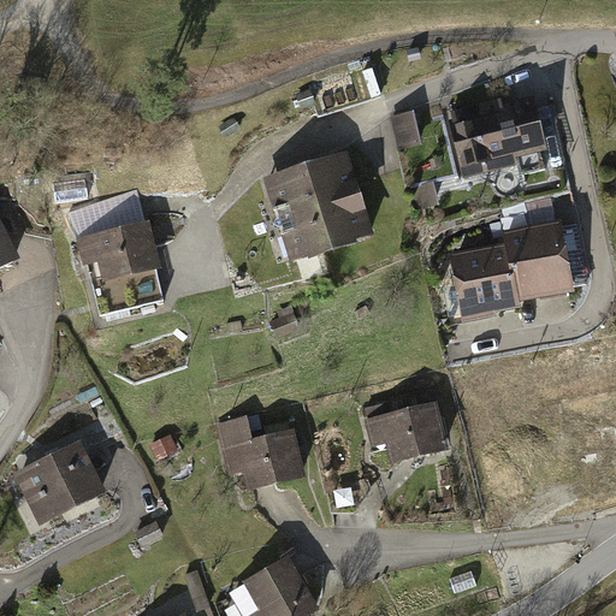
[(452,120),(448,122),(463,179),(516,166),(515,159),(548,150),(533,98),(502,105),(501,99),(450,112),(452,120)]
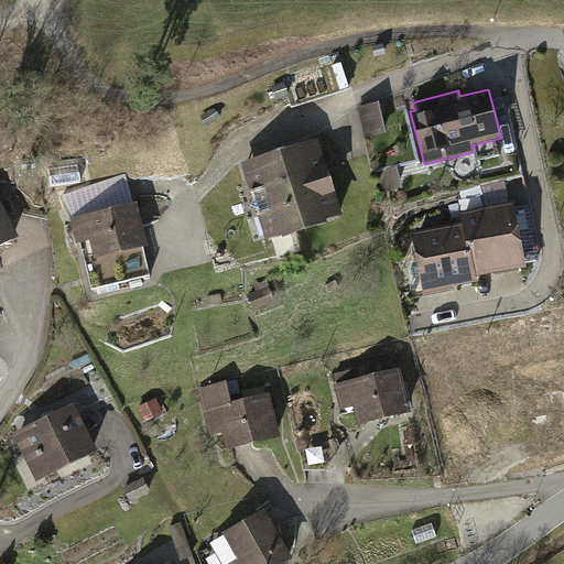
[(359,107),(368,136),(391,129),(382,100),(359,107)]
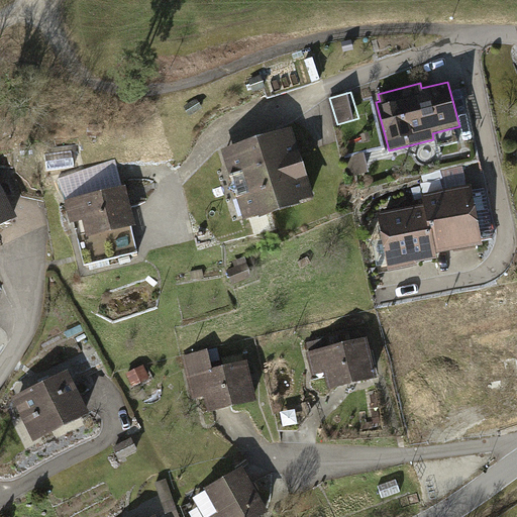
[(291,128),(221,149),(242,220),(257,215),(259,218),(299,205),(298,203),(313,198),(291,128)]
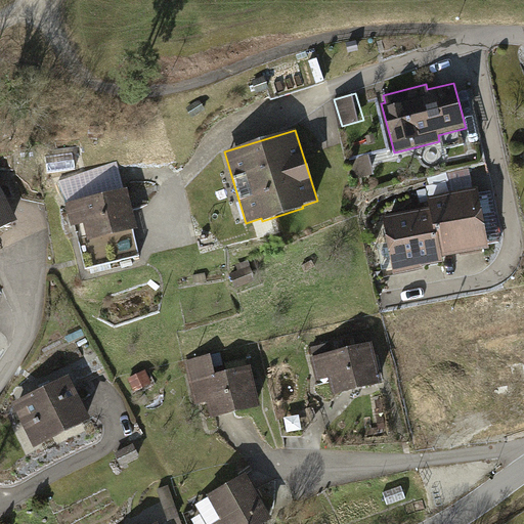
[(429,208),(382,216),(392,275),(421,270),(420,267),(442,263),(441,258),(488,250),(477,187),(427,197),(429,208)]
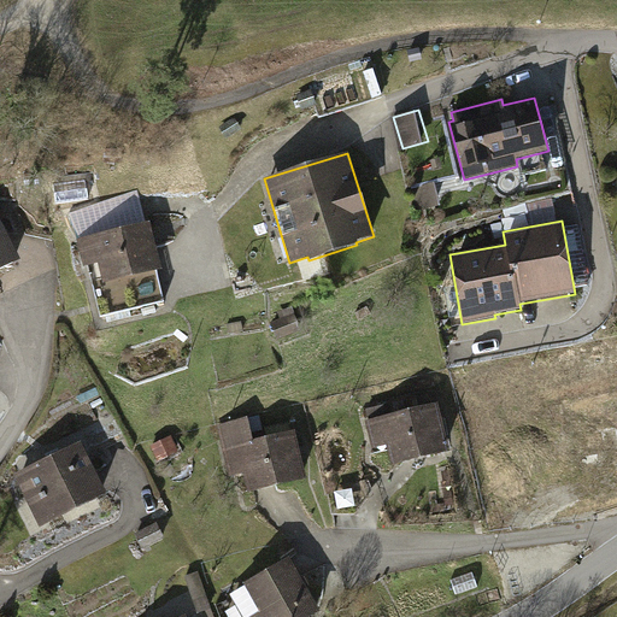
[(0,223),(0,268),(18,259),(0,223)]
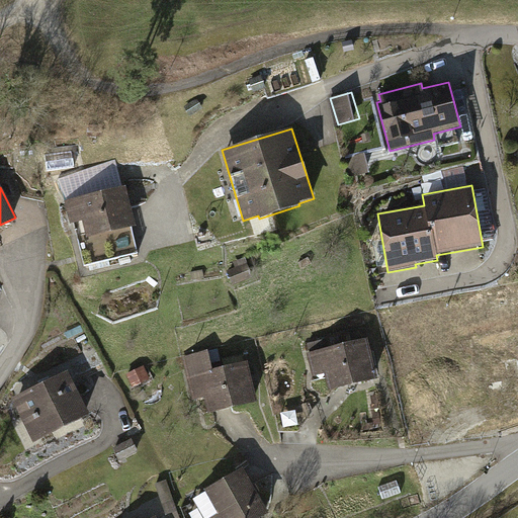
[(124,187),(64,201),(69,225),(74,224),(84,266),(137,253),(131,227),(134,227),(124,187)]
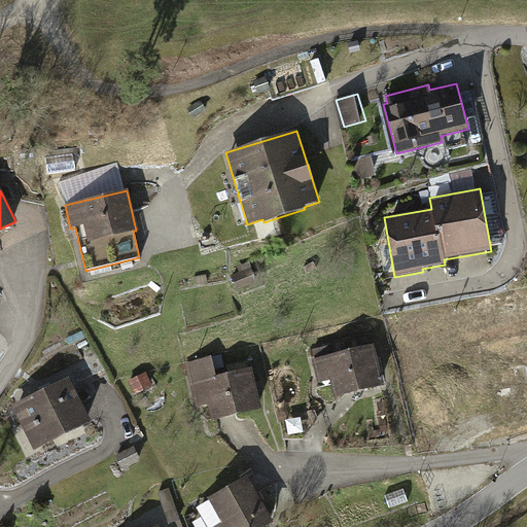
[(373,345),(311,360),(317,384),(329,381),(334,398),(384,386),(373,345)]
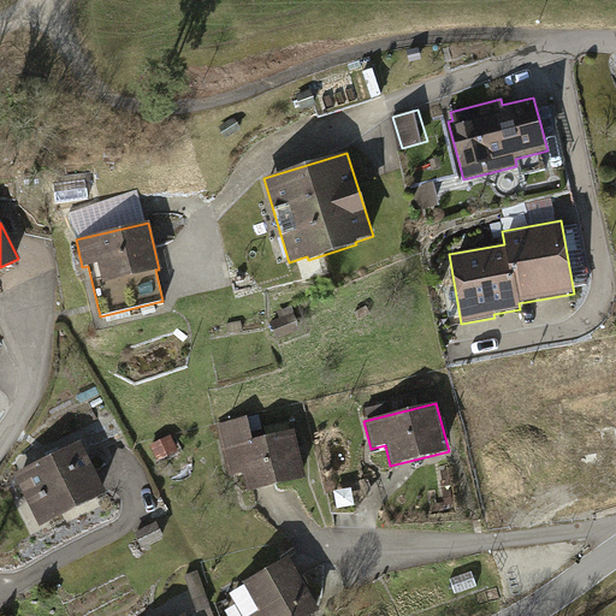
[(246,419),(217,425),(229,477),(242,473),(247,492),(306,479),(294,431),(250,440),(246,419)]
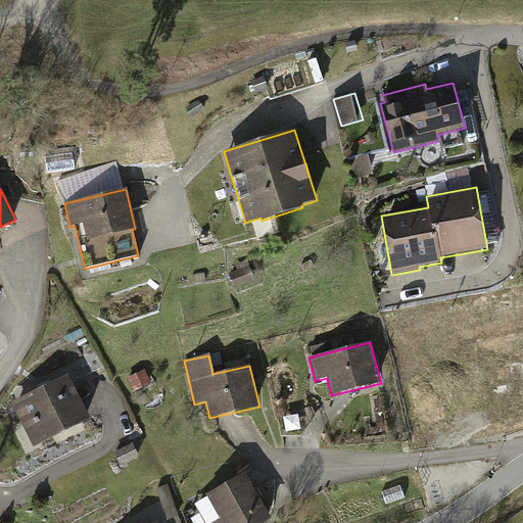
[(67,375),(10,402),(32,446),(89,419),(67,375)]
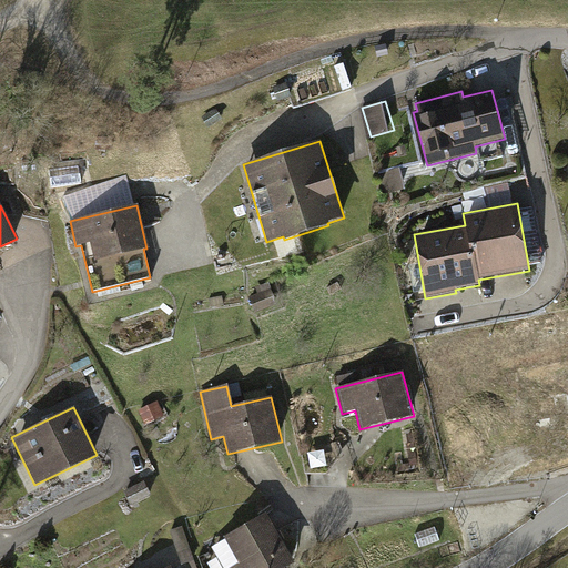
[(265,514),(211,544),(224,567),(284,567),(293,564),(265,514)]
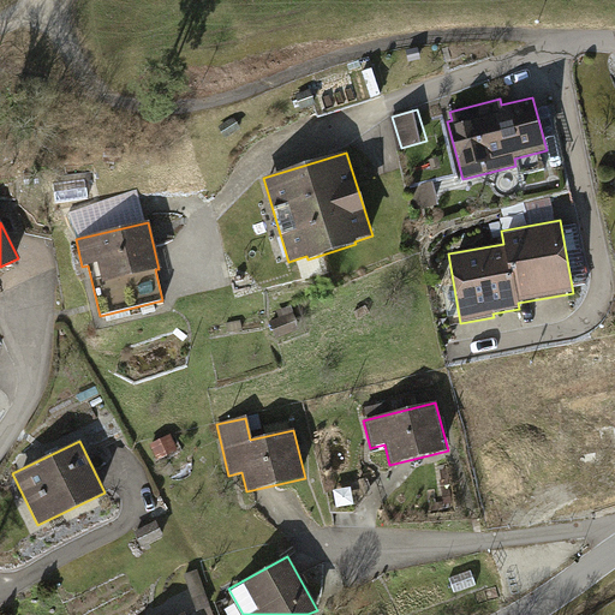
[(203,569),(191,572),(198,605),(210,603),(203,569)]
